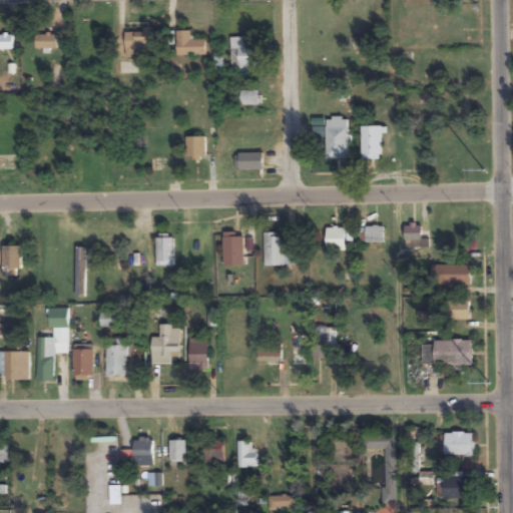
[(154,55),(154,31),(125,31),(125,55),(154,55)]
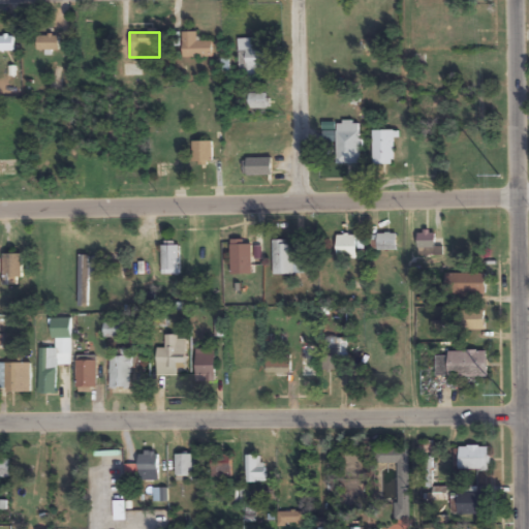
[(197,32),(183,32),(183,58),(214,58),(214,41),(197,41),(197,32)]
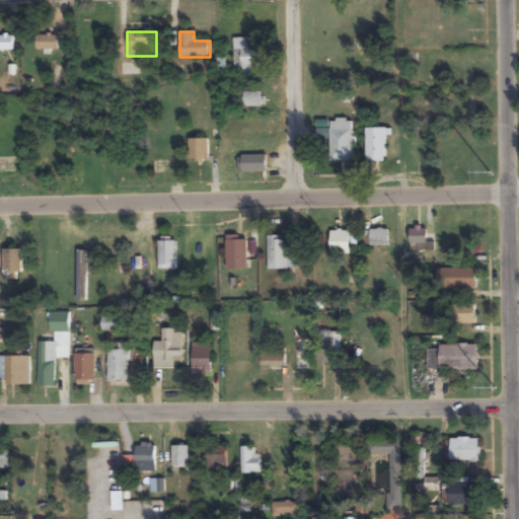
[(0,50),(13,51),(13,35),(0,35),(0,50)]
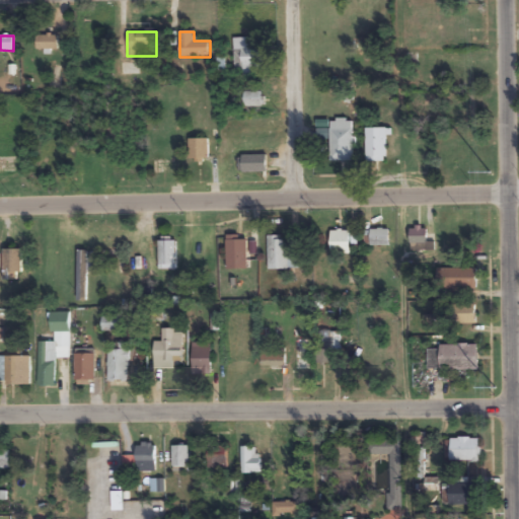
[(58,50),(58,35),(36,35),(36,50),(58,50)]
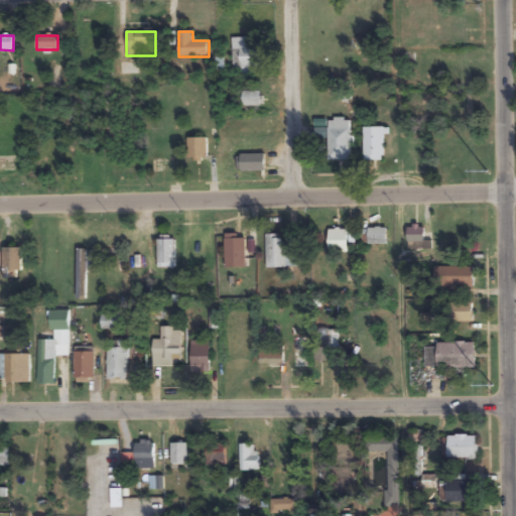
[(242,78),(252,78),(252,67),(259,67),(259,45),(251,46),(250,37),(232,37),(233,70),(242,70),(242,78)]
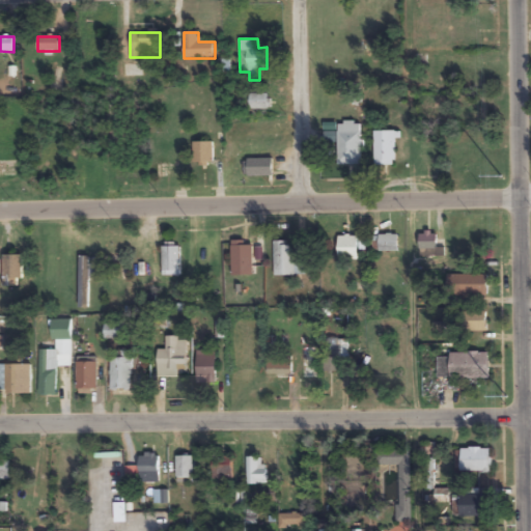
[(127,66),(127,80),(141,80),(141,66),(127,66)]
